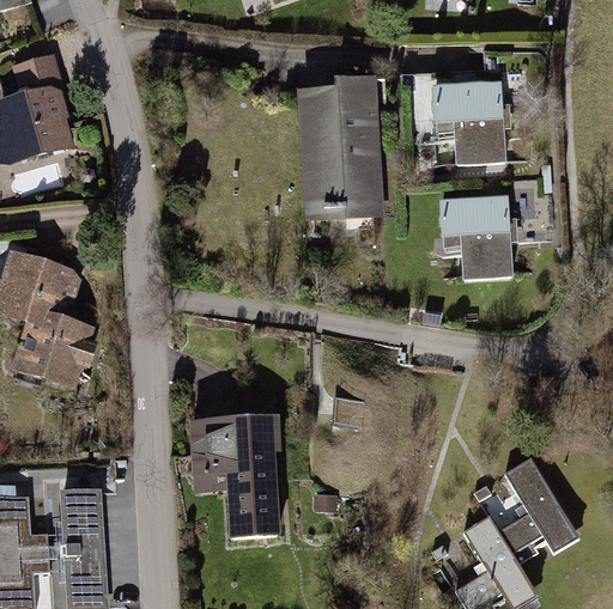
[(1,107),(16,158),(68,144),(61,119),(66,116),(67,113),(67,109),(64,105),(60,103),(56,103),(54,93),(62,91),(53,59),(18,68),(23,89),(19,89),(16,97),(17,102),(1,107)]
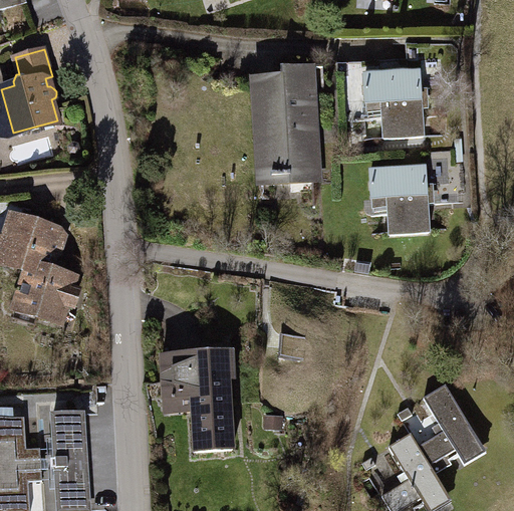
[(280,74),(254,75),(260,174),(271,173),(271,176),(289,175),(289,172),(312,170),(310,126),(317,125),(315,93),(309,93),(308,65),(280,67),(280,74)]
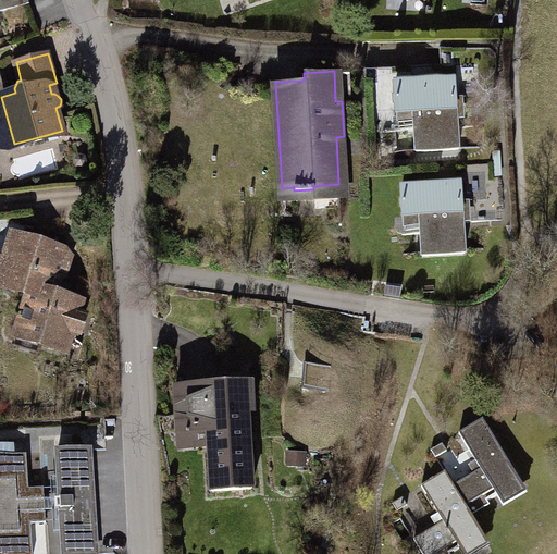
[(455,75),(395,79),(397,109),(413,108),(417,149),(459,146),(455,75)]
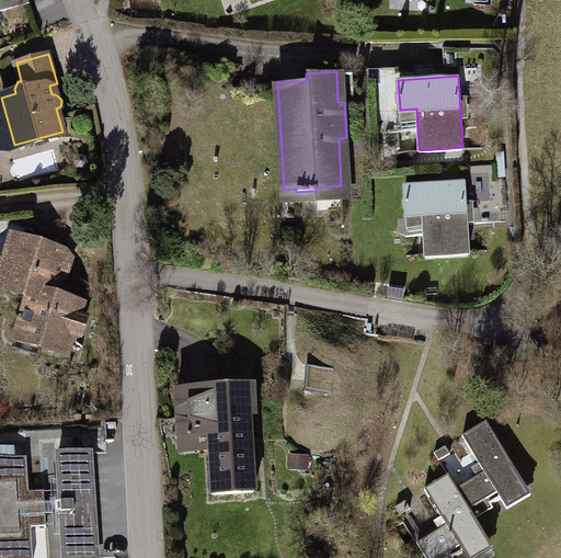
[(464,180),(404,183),(407,215),(423,214),(426,254),(468,252),(464,180)]
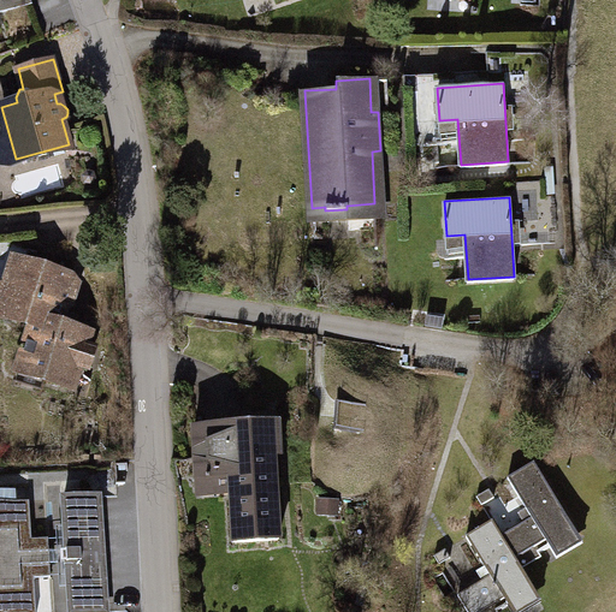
[(36,318),(58,325),(64,306),(71,304),(75,299),(73,293),(69,290),(73,278),(16,260),(0,309),(0,310),(35,322),(36,318)]
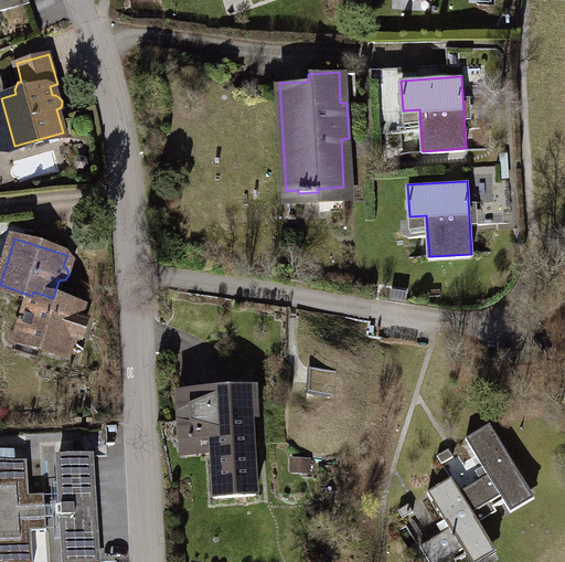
[(55,298),(53,298),(33,292),(32,296),(19,338),(66,352),(72,332),(77,335),(84,331),(86,325),(82,317),(77,316),(81,305),(70,301),(71,298),(65,288),(57,290),(55,298)]
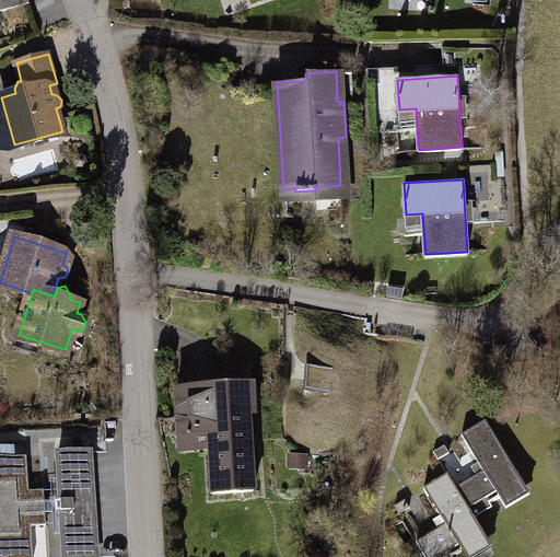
[(333,366),(306,362),(304,387),(329,390),(333,366)]
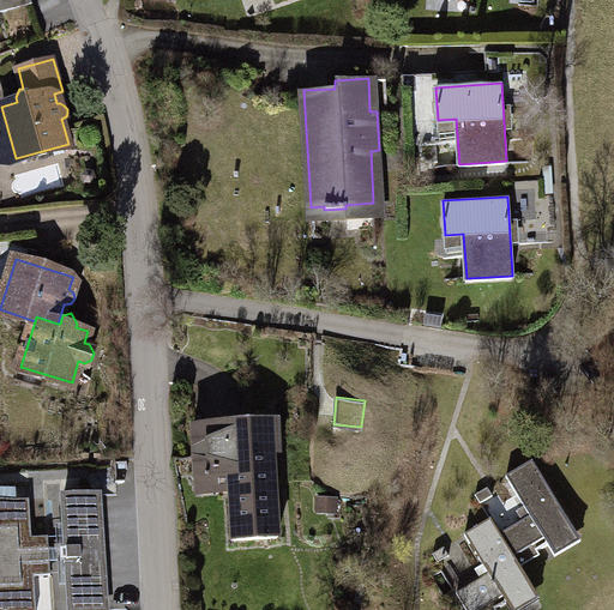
[(197,426),(199,471),(232,470),(235,536),(275,533),(270,450),(258,450),(257,421),(236,422),(236,424),(197,426)]
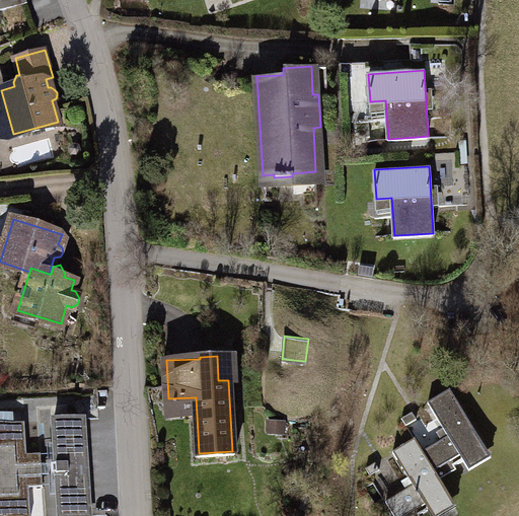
[(448,435),(423,449),(437,474),(485,446),(450,387),(428,400),(448,435)]
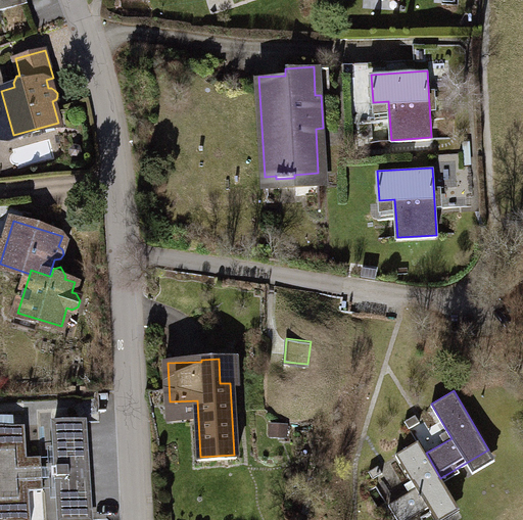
[(406,420),(410,426),(420,420),(416,414),(406,420)]
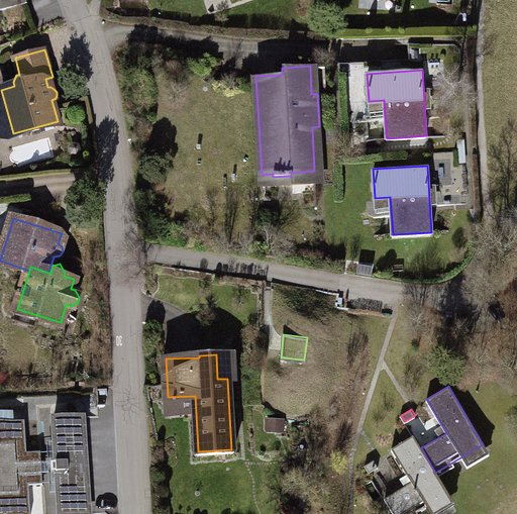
[(84,414),(54,416),(60,513),(90,511),(84,414)]
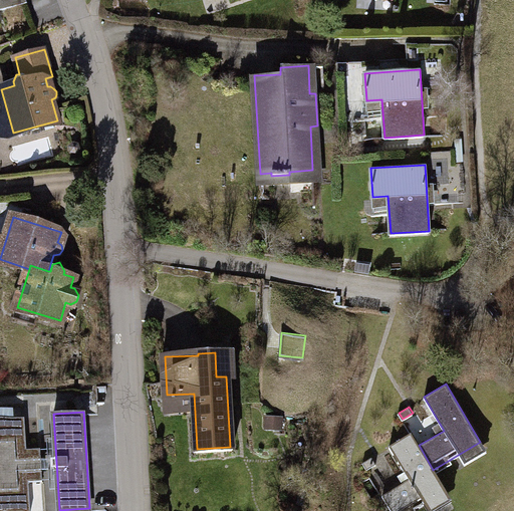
[(281,415),(266,414),(266,427),(281,427),(281,415)]
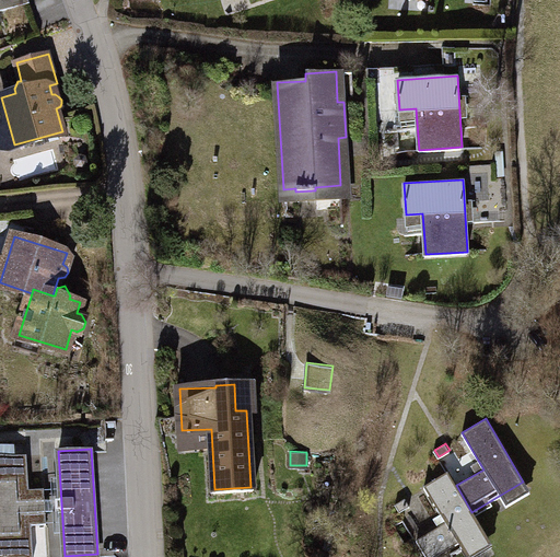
[(46,522),(44,487),(28,488),(26,453),(0,454),(0,556),(33,556),(31,523),(46,522)]
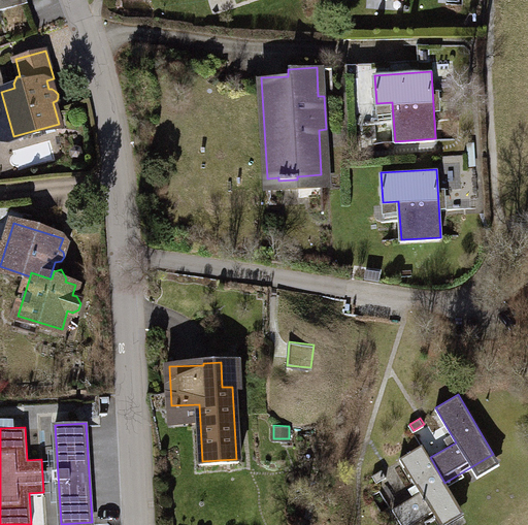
[(392,507),(402,524),(421,524),(458,503),(444,483),(430,457),(422,445),(399,458),(420,491),(392,507)]
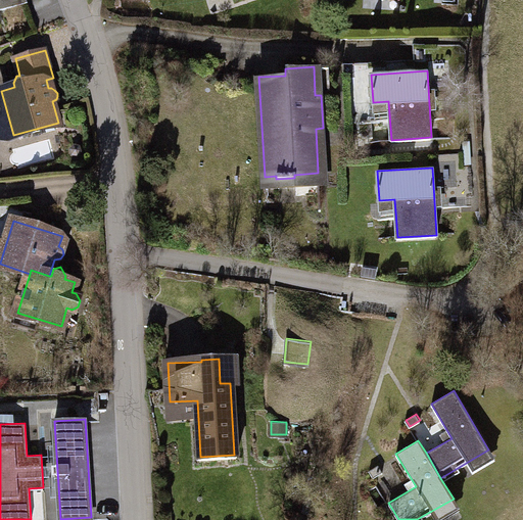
[(384,470),(380,463),(369,469),(374,477),(384,470)]
